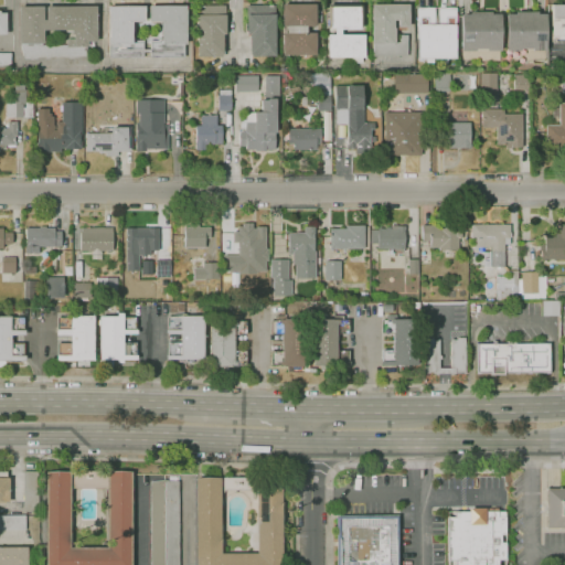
[(286,27),(283,27),(283,4),(316,4),(316,25),(307,27),(286,27)]
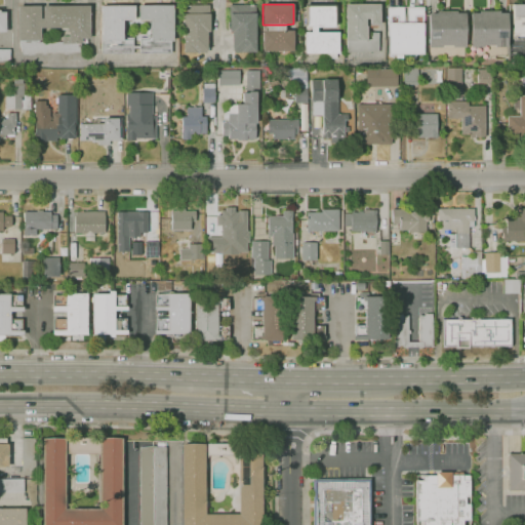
[(311,32),(311,26),(305,26),(305,4),(336,4),(336,28),(317,28),(317,32),(311,32)]
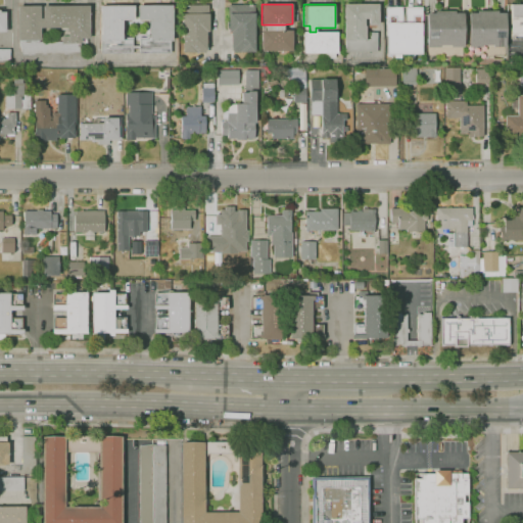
[(377,52),(345,52),(345,40),(344,40),(343,4),(378,4),(378,25),(369,25),(369,18),(364,18),(364,27),(365,27),(365,39),(370,39),(370,33),(377,33),(377,52)]
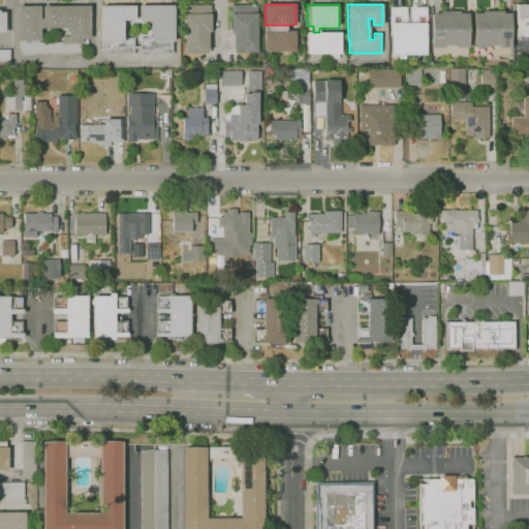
[(520,39),(517,39),(517,4),(528,4),(528,36),(520,36),(520,39)]
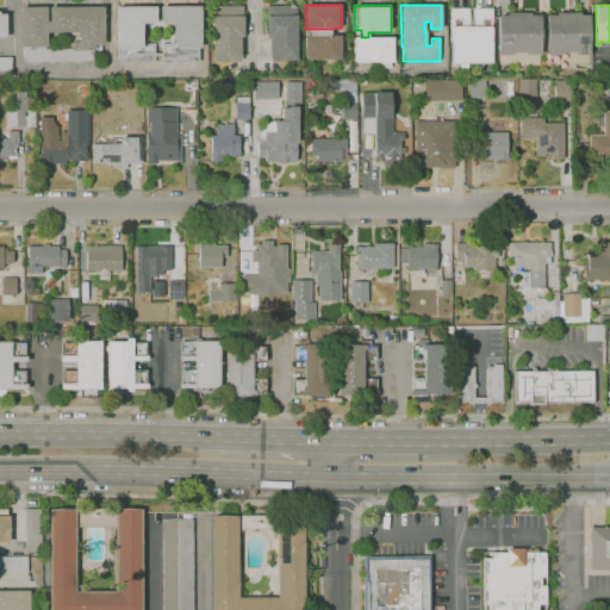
[(199,62),(162,62),(162,57),(155,57),(155,62),(118,62),(118,48),(116,48),(116,7),(156,6),(156,23),(154,23),(154,24),(143,24),(143,44),(155,44),(155,53),(162,53),(162,44),(170,44),(170,42),(174,42),(174,24),(172,24),(162,24),(162,23),(161,23),(161,6),(200,6),(200,47),(199,47),(199,62)]
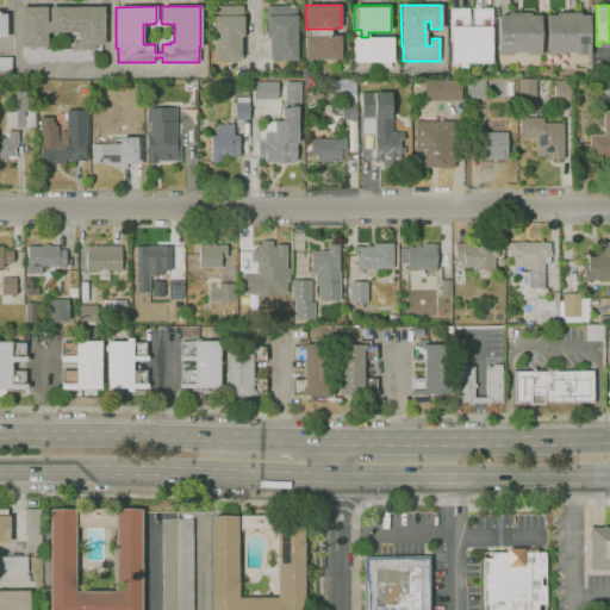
[(213,62),(213,6),(243,6),(243,27),(244,27),(244,37),(241,37),(241,58),(240,58),(240,61),(213,62)]
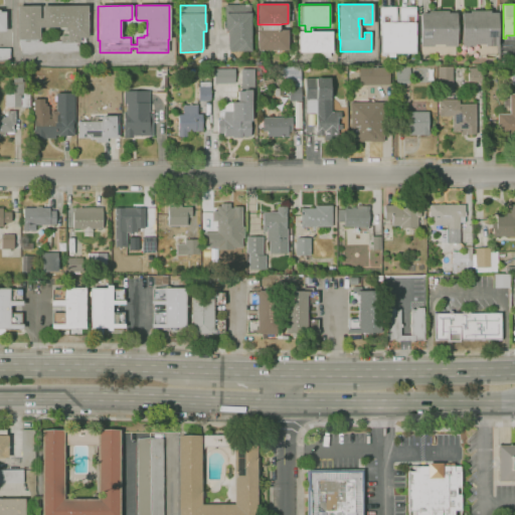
[(251,51),(228,51),(228,49),(227,49),(227,31),(224,31),(224,30),(223,30),(223,21),(224,21),(224,5),(251,5),(251,51)]
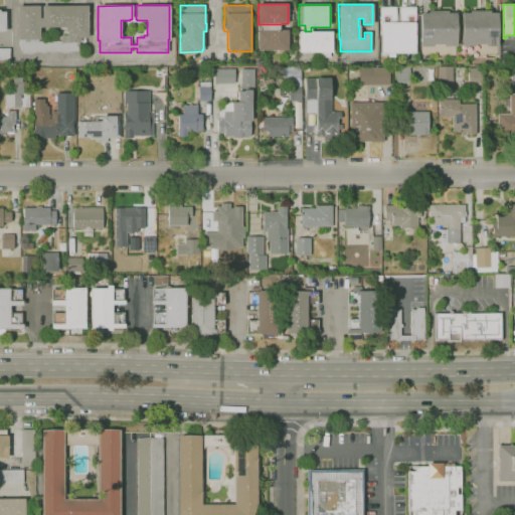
[(82,54),(22,54),(18,41),(18,40),(17,40),(17,6),(39,6),(39,18),(42,18),(42,6),(88,6),(88,38),(79,38),(79,42),(82,54)]
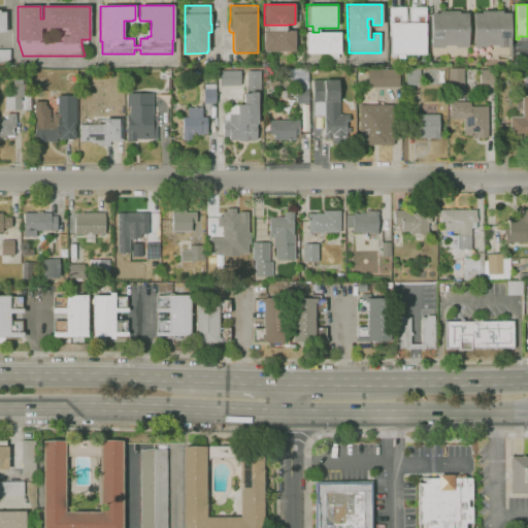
[(416,59),(398,59),(398,55),(391,55),(391,36),(390,36),(390,7),(426,7),(426,23),(425,23),(425,55),(416,55),(416,59)]
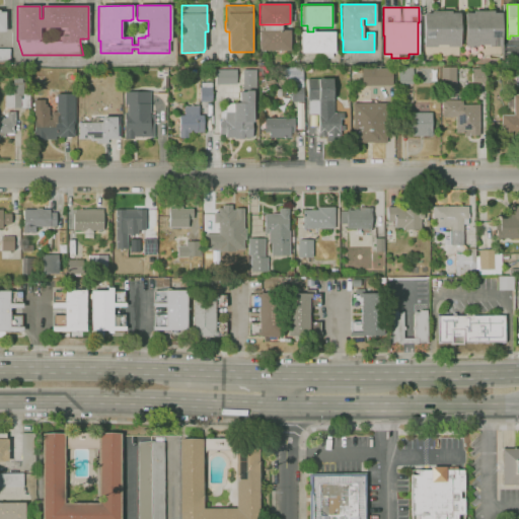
[(444,59),(440,59),(440,57),(435,57),(435,56),(424,56),(424,13),(432,13),(432,11),(452,11),(452,13),(459,13),(460,57),(444,57),(444,59)]
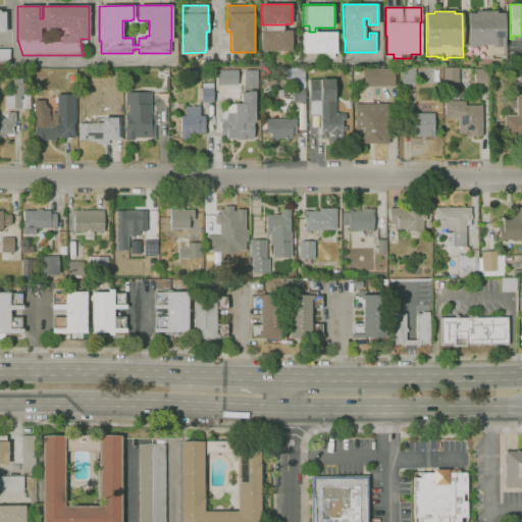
[(483,59),(483,56),(468,56),(468,13),(476,13),(476,11),(497,11),(497,13),(504,13),(504,56),(492,56),(487,56),(487,59),(483,59)]
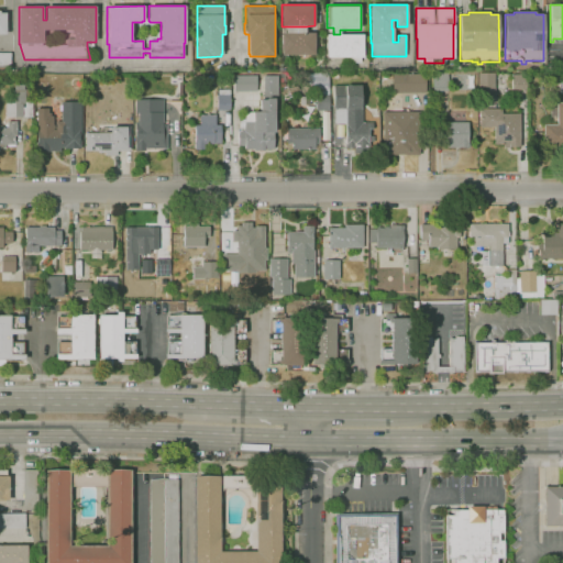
[(306,33),(315,33),(315,55),(282,55),(282,33),(285,33),(306,33)]
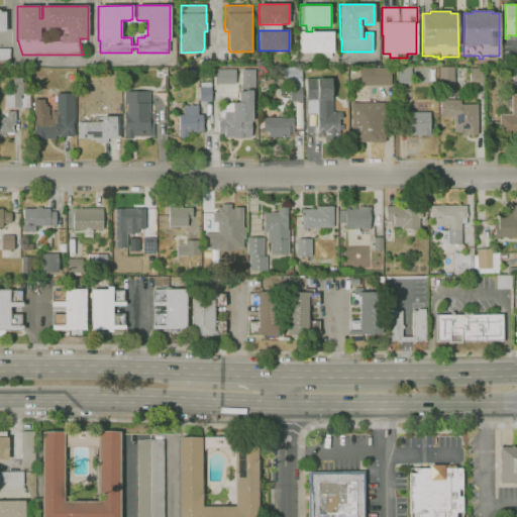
[(312,31),(333,31),(333,53),(331,53),(331,58),(320,58),(320,53),(300,53),(300,31),(306,31),(312,31)]
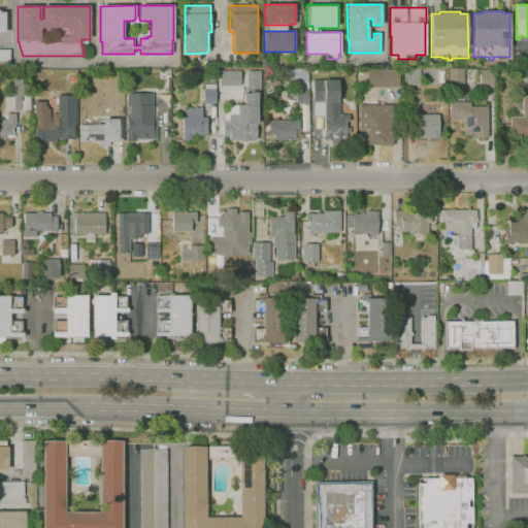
[(10,62),(0,62),(0,50),(10,50),(10,62)]
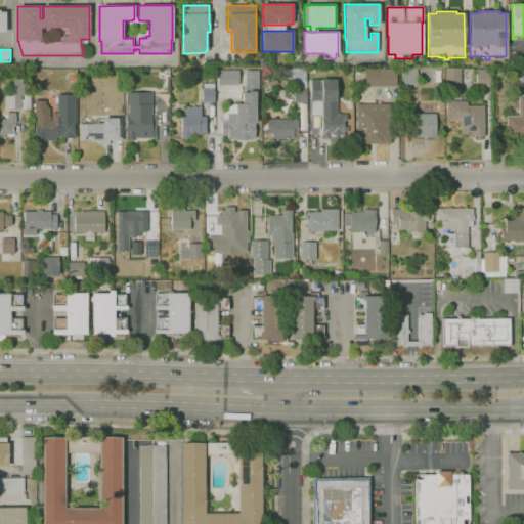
[(459,67),(444,68),(444,87),(460,87),(459,67)]
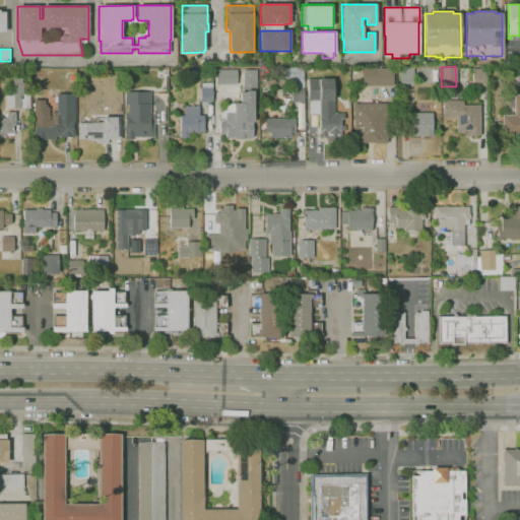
[(392,68),(362,67),(361,85),(392,85),(392,68)]
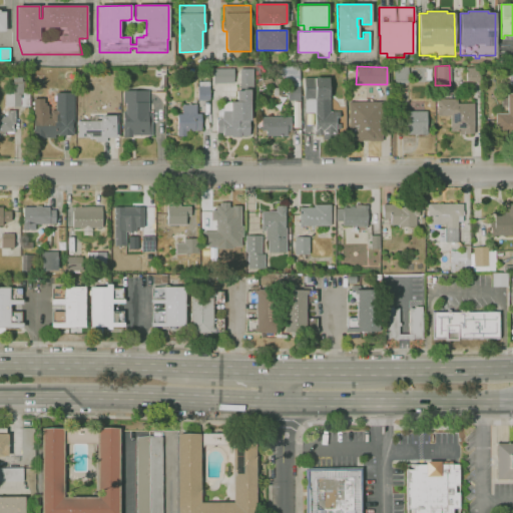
[(407,66),(395,66),(394,81),(407,82),(407,66)]
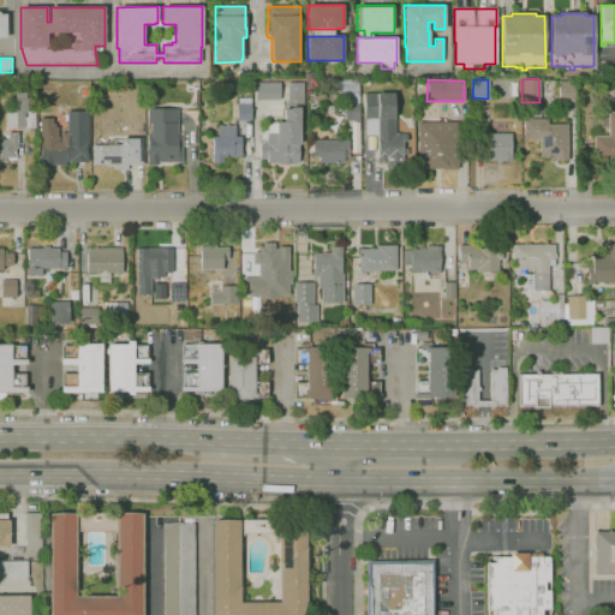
[(557,97),(572,97),(571,81),(557,81),(557,97)]
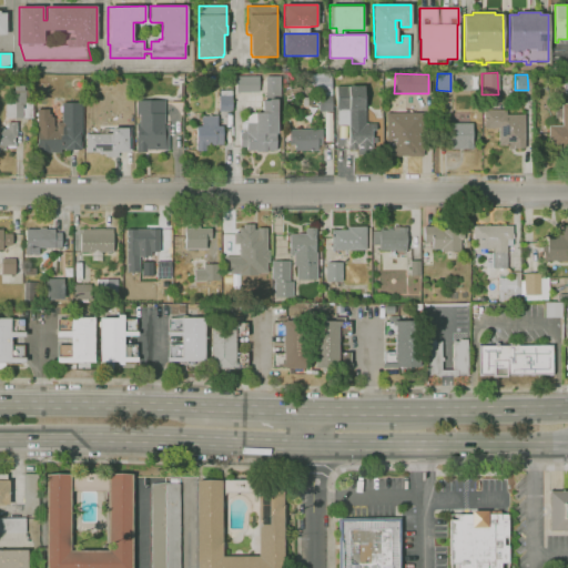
[(235,77),(261,77),(261,91),(235,91),(235,77)]
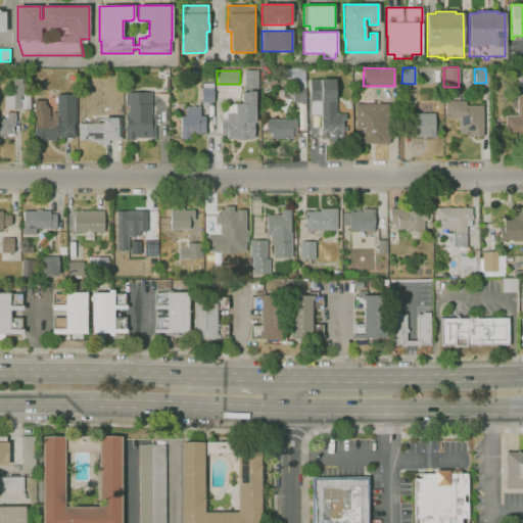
[(228,139),(226,113),(234,113),(233,104),(241,103),(240,92),(245,92),(244,70),(258,70),(258,95),(254,95),(255,112),(256,137),(228,139)]
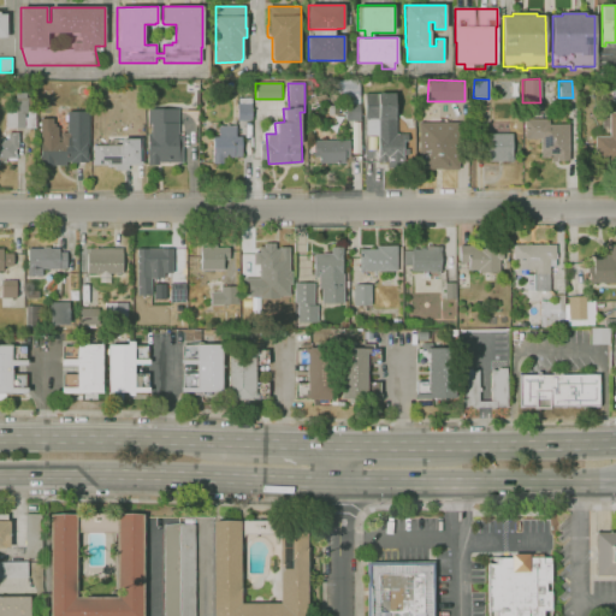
[(16,93),(27,93),(27,128),(9,128),(7,108),(16,108),(16,93)]
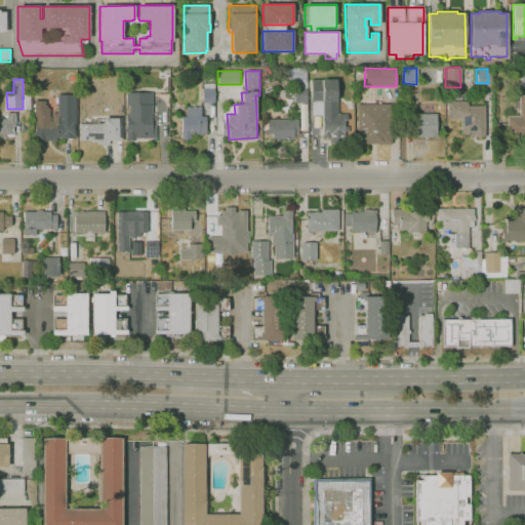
[(335,79),(310,79),(310,115),(321,115),(321,136),(344,136),(344,114),(335,114),(335,79)]
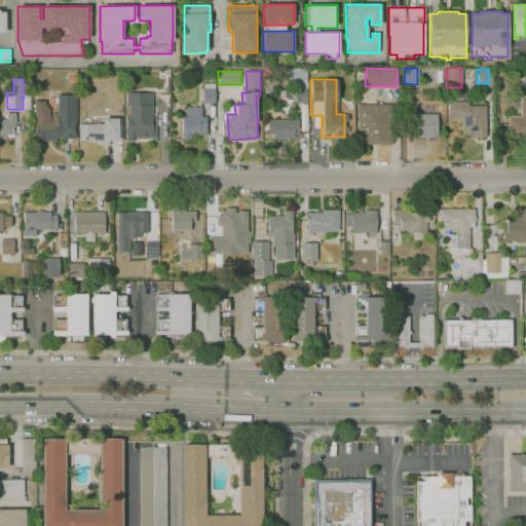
[(306,82),(295,82),(295,103),(306,103),(306,82)]
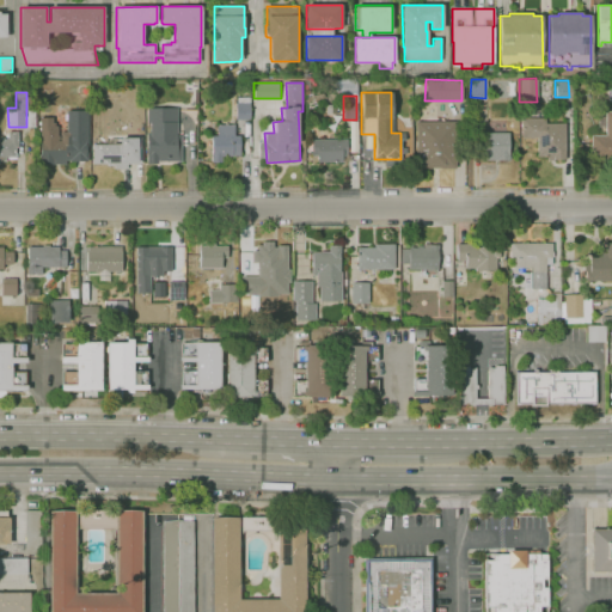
[(237,103),(250,103),(250,120),(237,120),(237,103)]
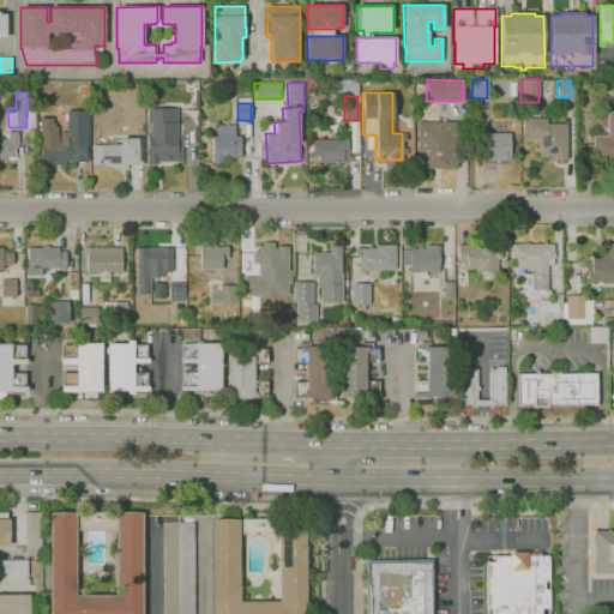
[(148,162),(148,131),(152,131),(152,109),(181,108),(181,162),(148,162)]
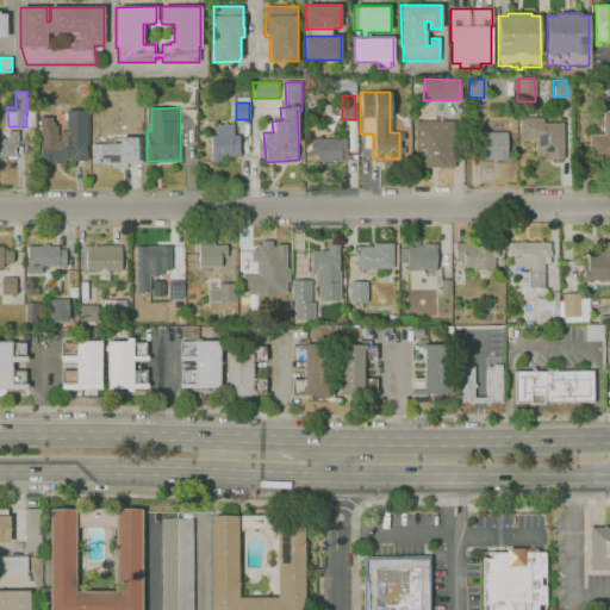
[(70,109),(87,109),(87,126),(70,126),(70,109)]
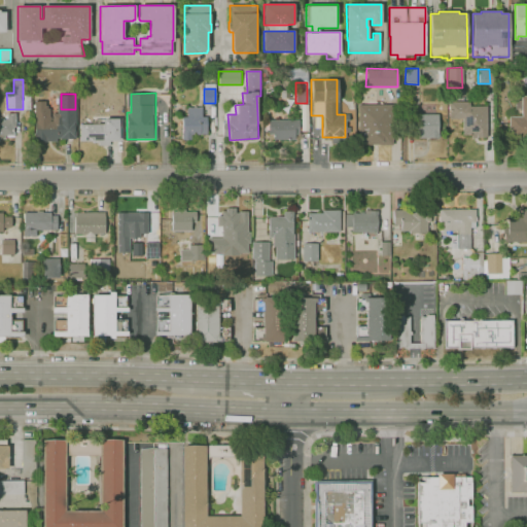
[(526,96),(514,96),(514,113),(507,113),(507,136),(526,136),(526,96)]
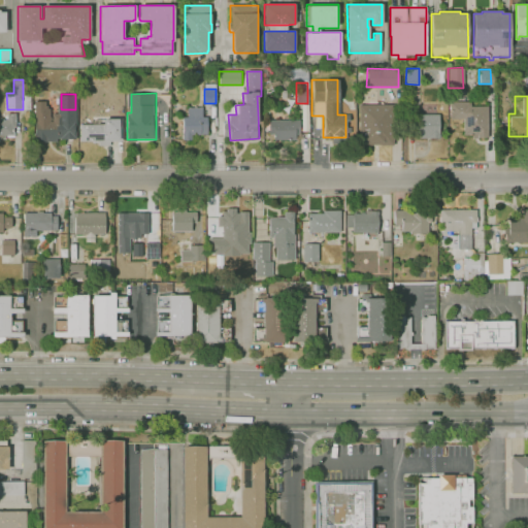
[(37,140),(36,101),(56,101),(56,114),(63,113),(64,128),(56,128),(56,140),(37,140)]
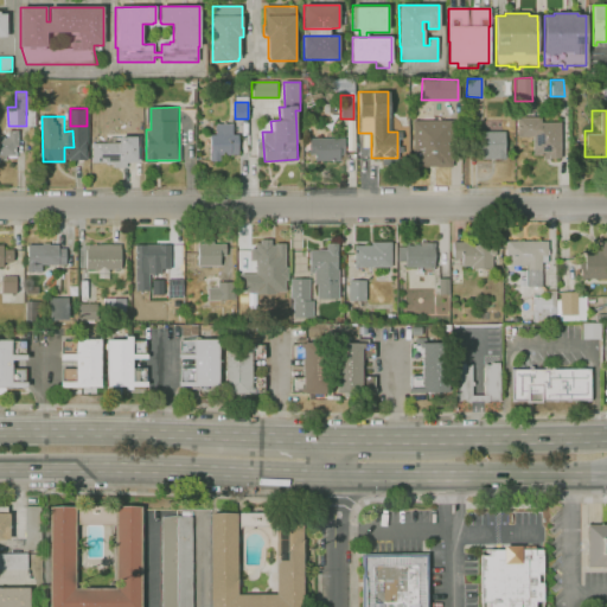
[(560,119),(516,119),(516,136),(531,136),(531,153),(541,153),(541,159),(560,159),(560,119)]
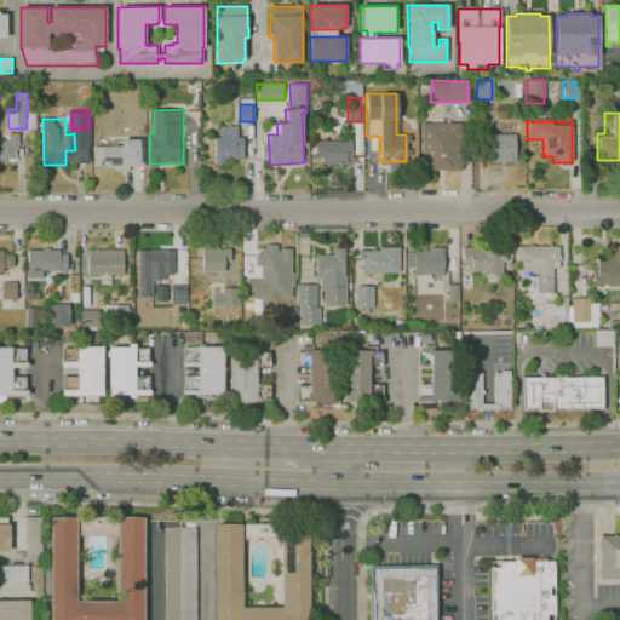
[(420,170),(459,170),(459,122),(419,124),(420,170)]
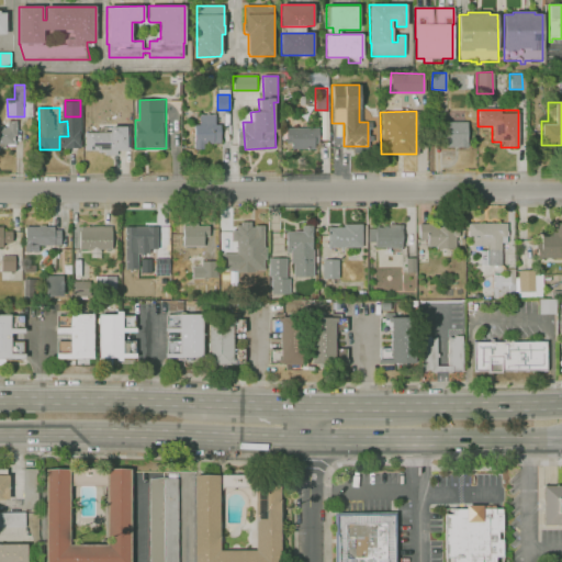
[(194,125),(200,125),(200,114),(215,114),(215,125),(222,125),(222,144),(203,144),(203,148),(194,148),(194,125)]
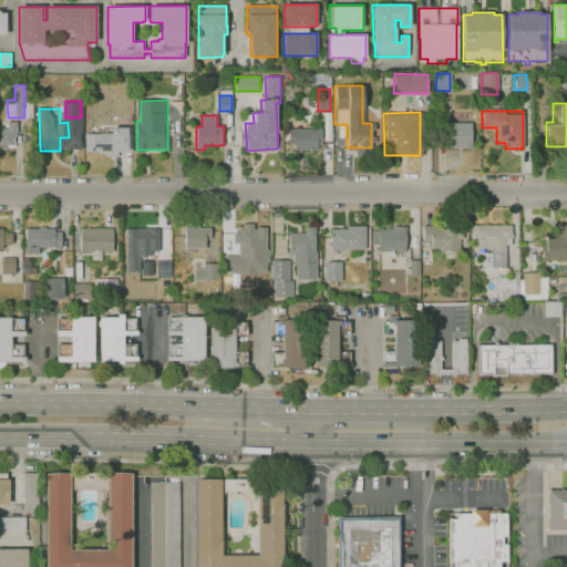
[(0,129),(8,129),(8,122),(17,122),(16,146),(6,146),(6,150),(0,150),(0,129)]
